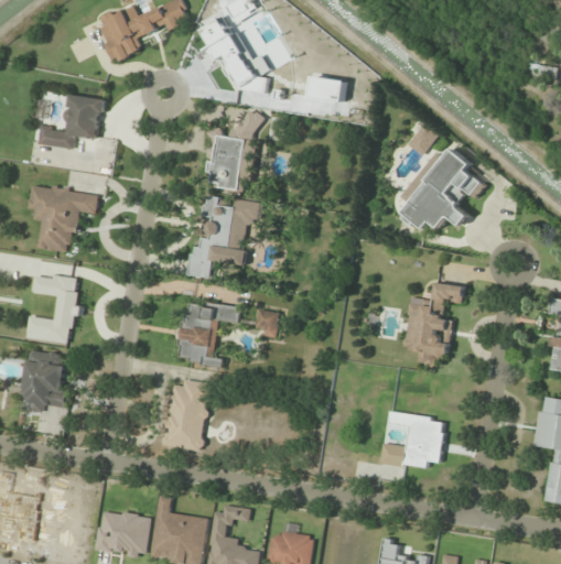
[(98,31),(111,64),(141,51),(136,39),(166,26),(168,30),(190,21),(180,0),(174,0),(138,15),(132,3),(100,18),(105,28),(98,31)]
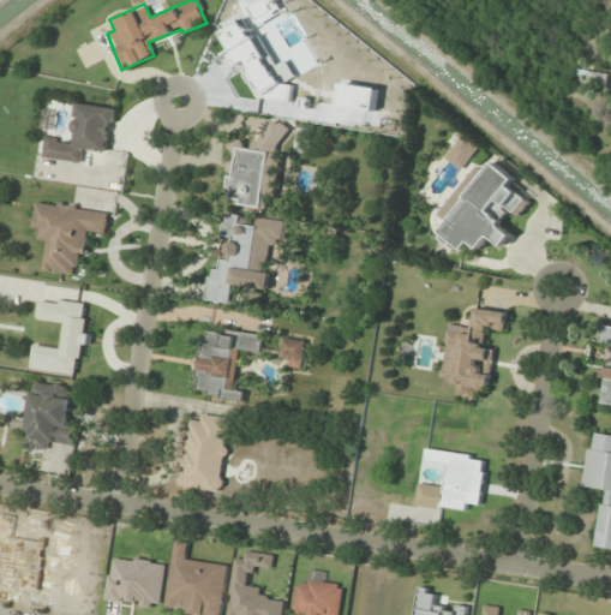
[(41,159),(78,165),(81,150),(106,154),(114,108),(76,102),(70,139),(45,136),(41,159)]
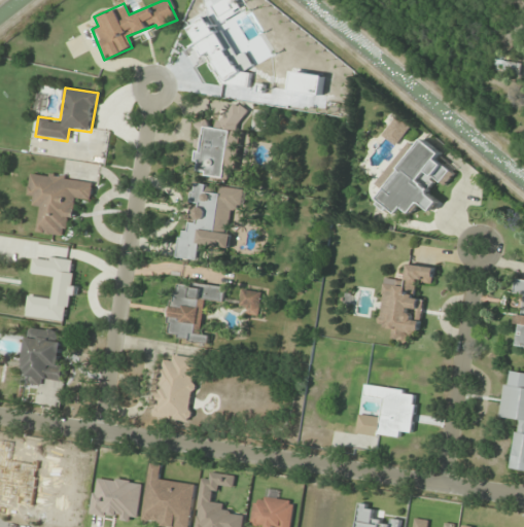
[(234,178),(240,106),(223,105),(222,124),(197,121),(191,174),(234,178)]
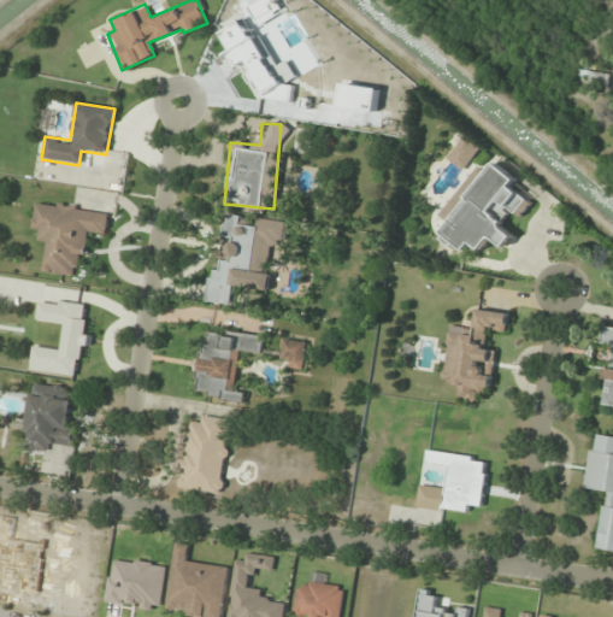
[(441,218),(448,223),(438,236),(463,252),(469,244),(481,251),(489,238),(505,248),(512,235),(499,227),(510,211),(519,218),(530,203),(508,188),(514,178),(491,163),(487,171),(477,164),(441,218)]
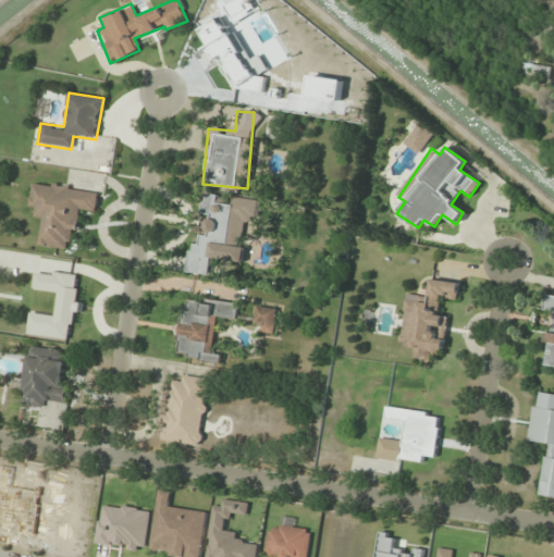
[(27,209),(39,210),(35,246),(72,250),(77,209),(95,211),(97,189),(31,181),(27,209)]
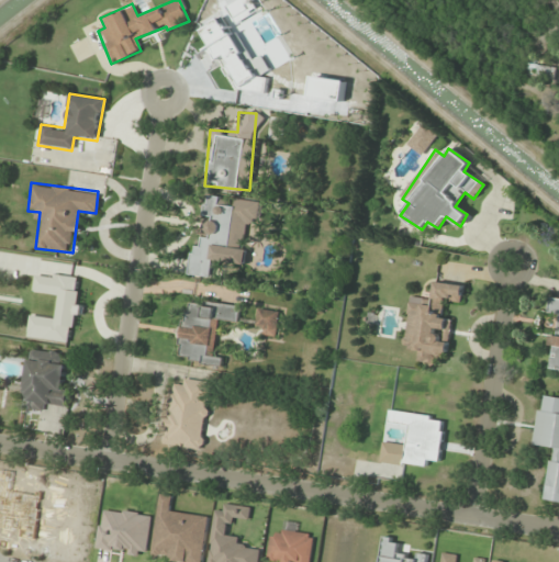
[(241,265),(246,222),(255,223),(258,202),(234,199),(233,206),(221,205),(222,198),(205,195),(203,216),(204,216),(200,247),(190,246),(187,276),(210,278),(211,261),(241,265)]
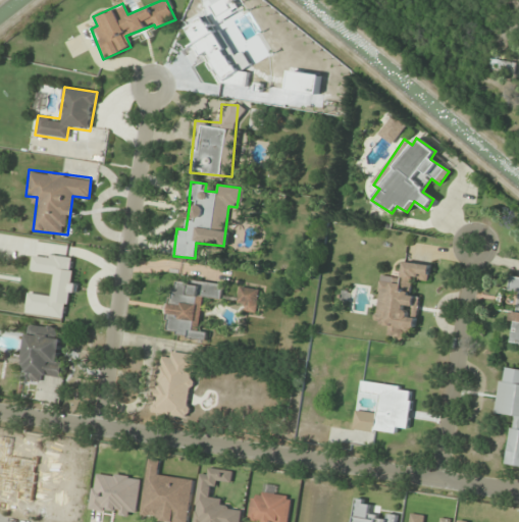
[(66,318),(72,257),(32,253),(30,272),(51,274),(49,295),(26,293),(23,314),(66,318)]
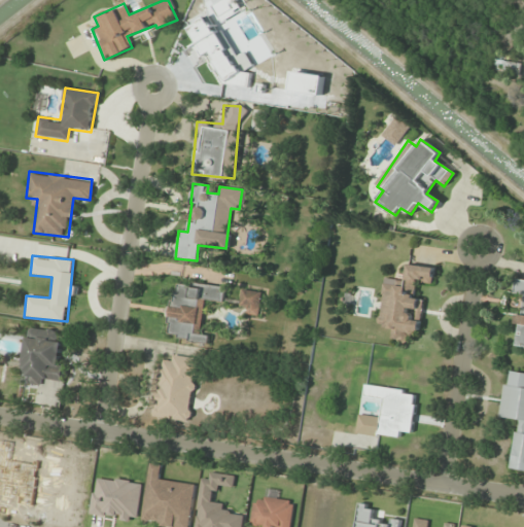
[(433,267),(406,264),(404,281),(382,279),(377,326),(389,328),(388,341),(408,343),(409,334),(418,335),(421,299),(414,297),(415,283),(431,285),(433,267)]
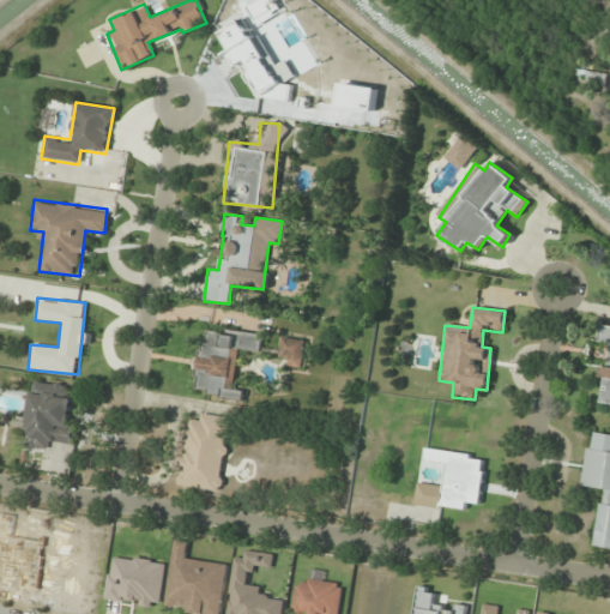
[(601,403),(609,404),(609,326),(597,325),(596,342),(608,343),(605,366),(599,366),(597,378),(604,378),(601,403)]
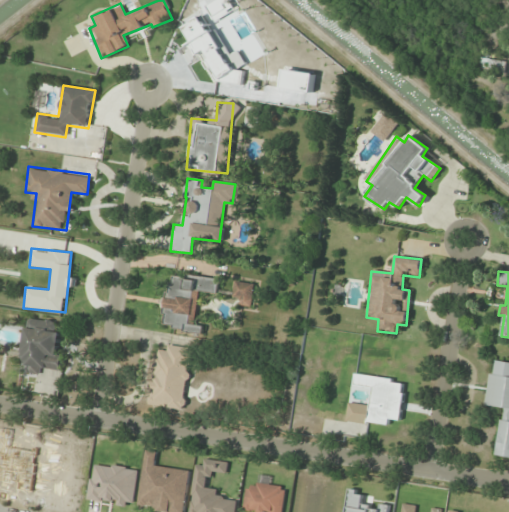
[(218,279),(168,272),(160,328),(201,334),(202,325),(193,324),(198,291),(216,294),(218,279)]
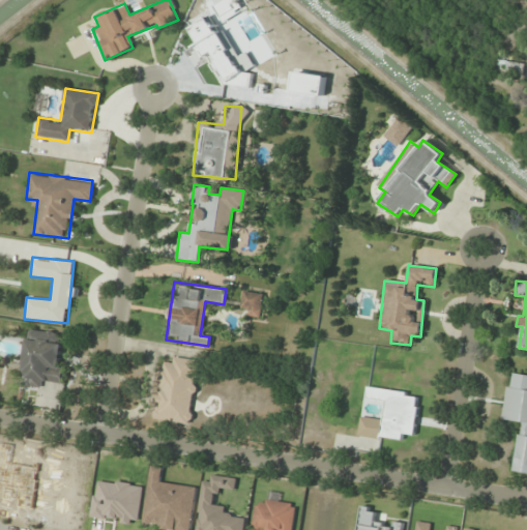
[(259,317),(262,294),(242,291),(238,314),(259,317)]
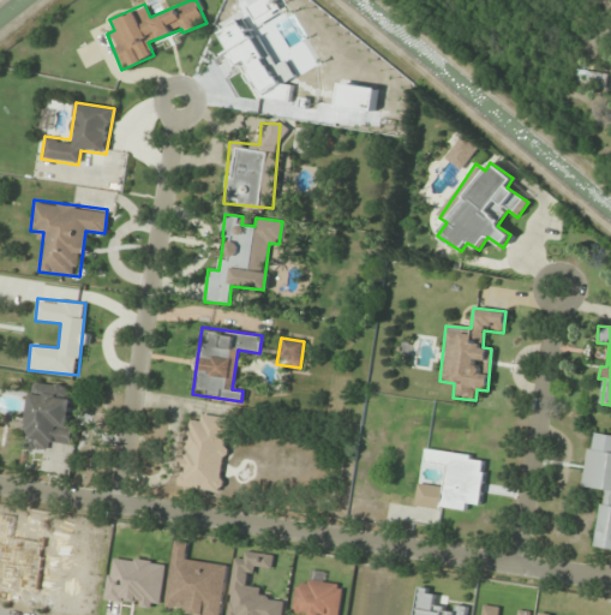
[(47,442),(72,446),(75,429),(66,428),(71,386),(30,382),(24,437),(33,439),(31,448),(46,451),(47,442)]
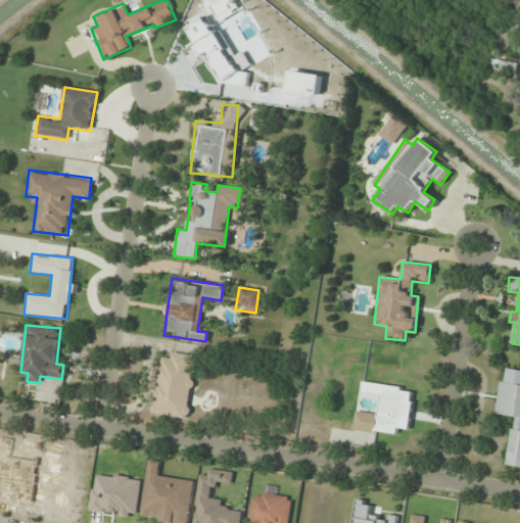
[(157,352),(151,414),(188,418),(193,355),(157,352)]
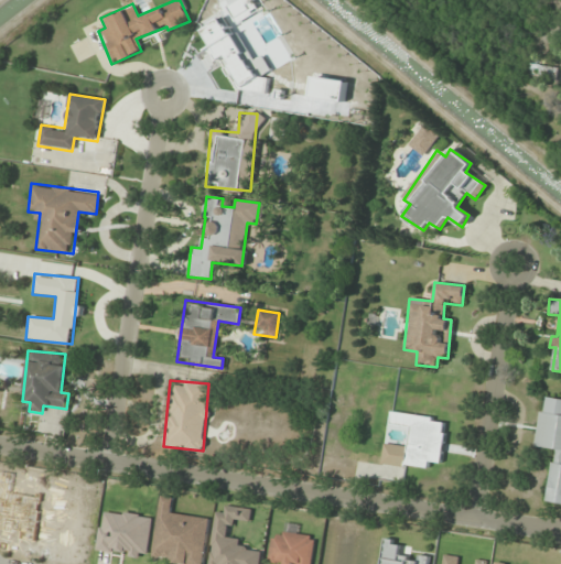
[(543,502),(560,503),(560,399),(540,397),(532,446),(551,449),(543,502)]
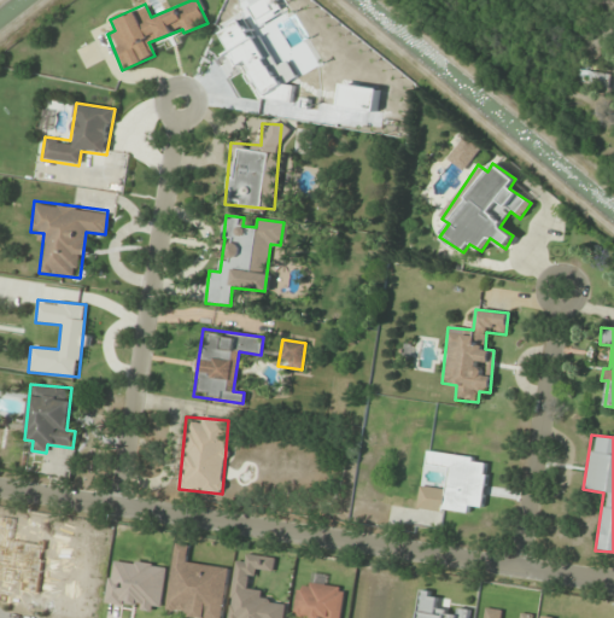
[(481,506),(487,459),(426,452),(424,464),(446,467),(444,488),(417,485),(415,508),(466,516),(468,505),(481,506)]
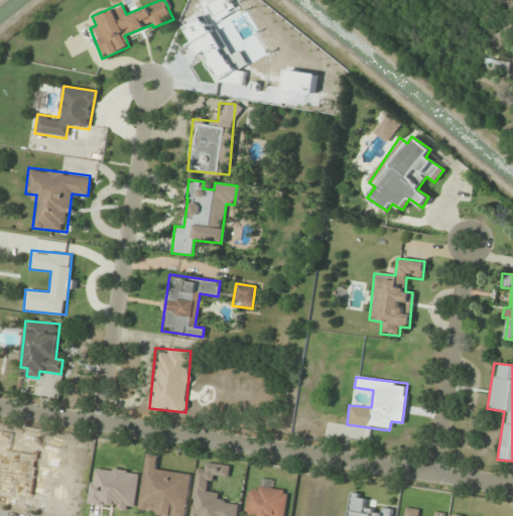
[(183,515),(190,475),(154,470),(156,456),(145,454),(137,512),(164,515),(183,515)]
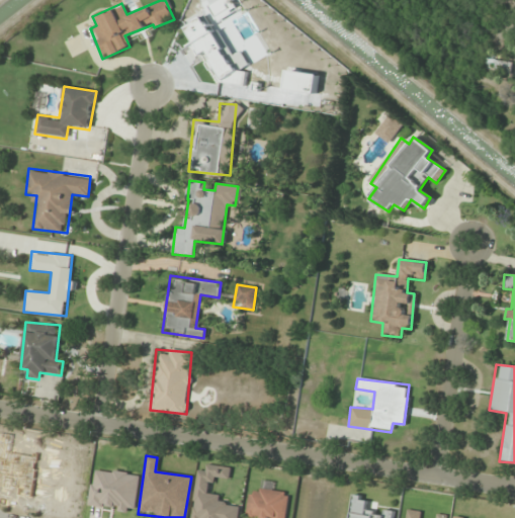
[(195,471),(189,517),(237,517),(238,506),(219,504),(220,495),(210,494),(212,478),(228,479),(230,467),(205,464),(204,472),(195,471)]
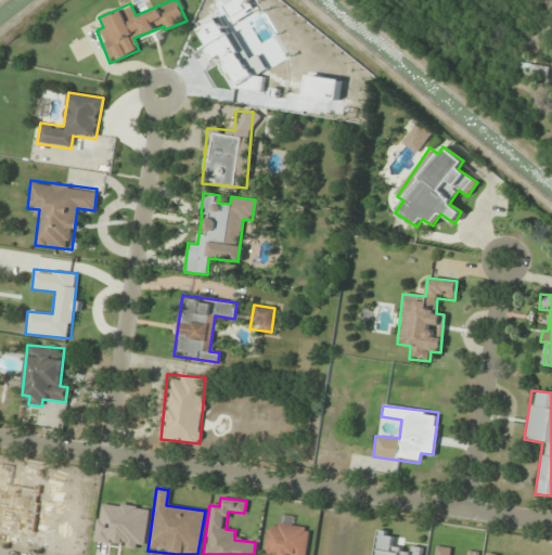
[(306,554),(309,528),(267,523),(262,554),(270,554),(306,554)]
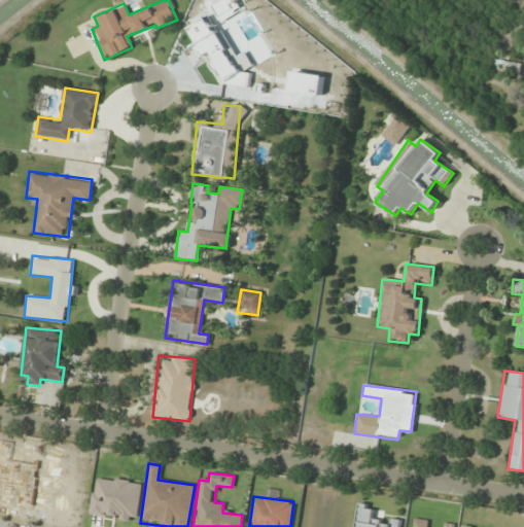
[(399,526),(400,524),(380,521),(381,508),(357,505),(353,526),(399,526)]
